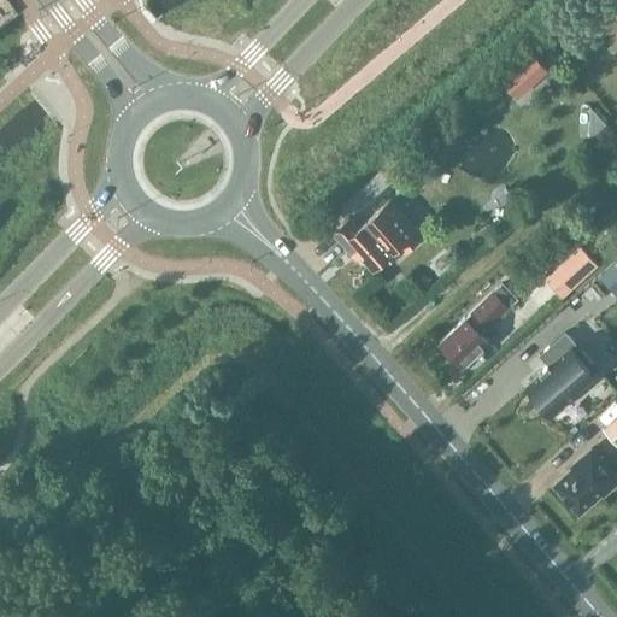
[(532,52),(501,78),(517,97),(548,69),(532,52)]
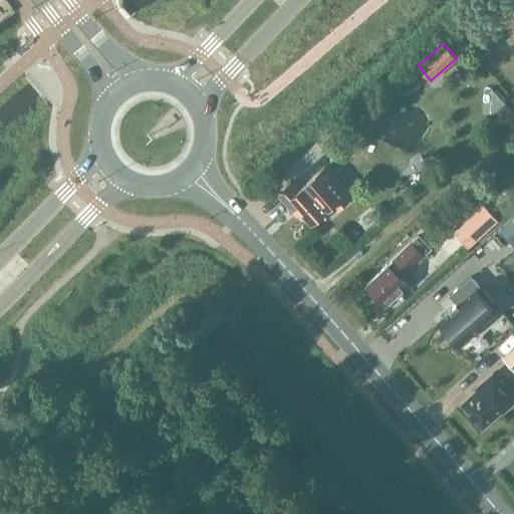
[(490,110),(490,117),(504,103),(501,99),(490,110)]
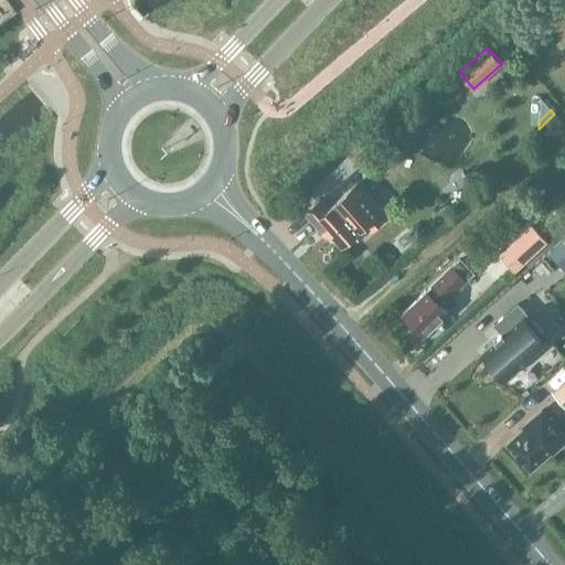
[(360,146),(350,153),(359,164),(371,155),(362,144),(360,146)]
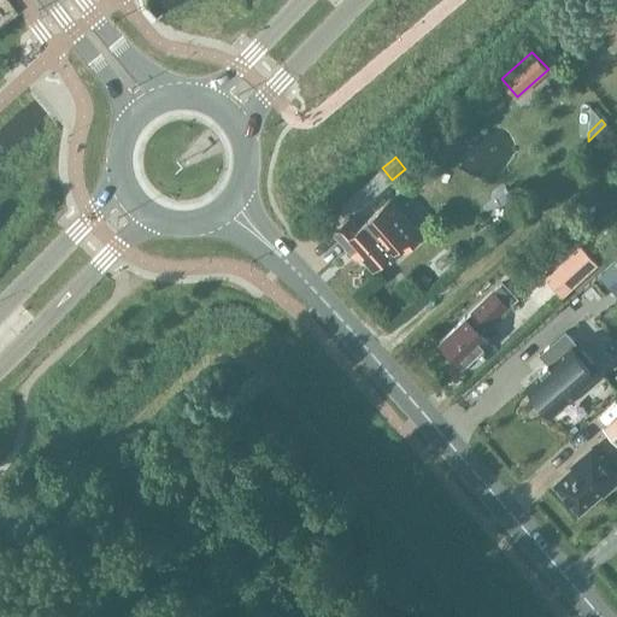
[(505,189),(495,197),(503,205),(511,197),(505,189)]
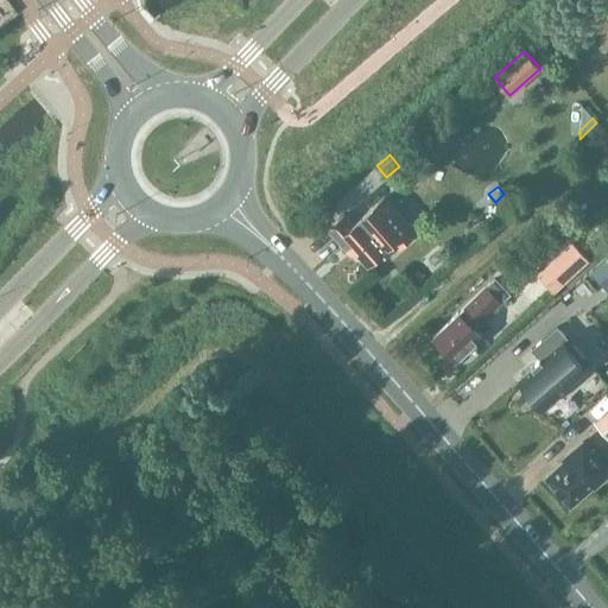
[(353,225),(344,214),(329,228),(347,249),(352,245),(368,264),(387,246),(393,253),(417,233),(386,198),(362,219),(361,216),(353,225)]
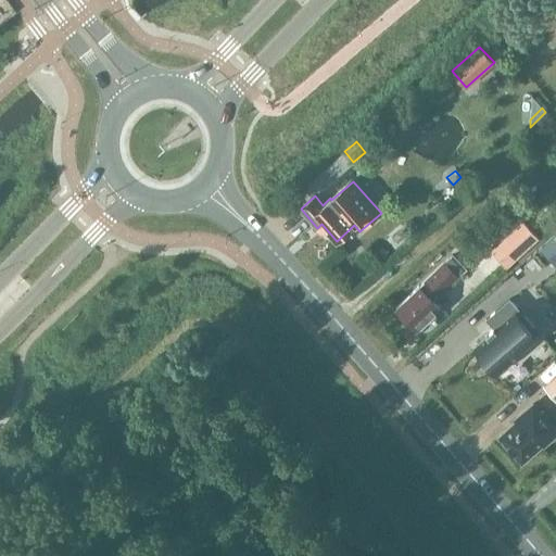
[(490,251),(502,263),(505,267),(536,237),(521,222),(490,251)]
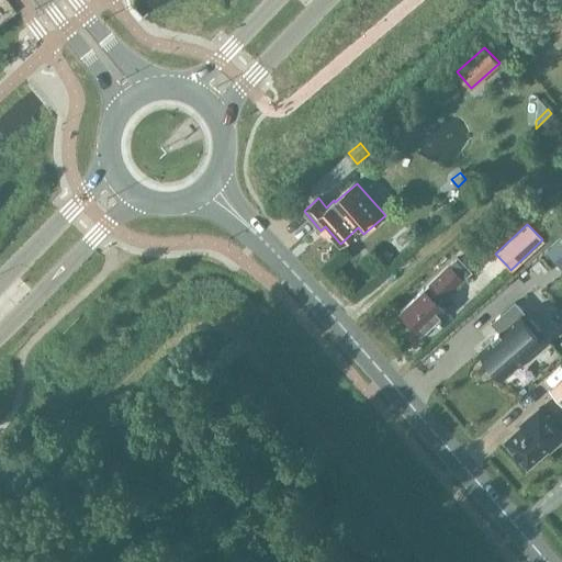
[(561,235),(546,250),(561,269),(561,268),(561,235)]
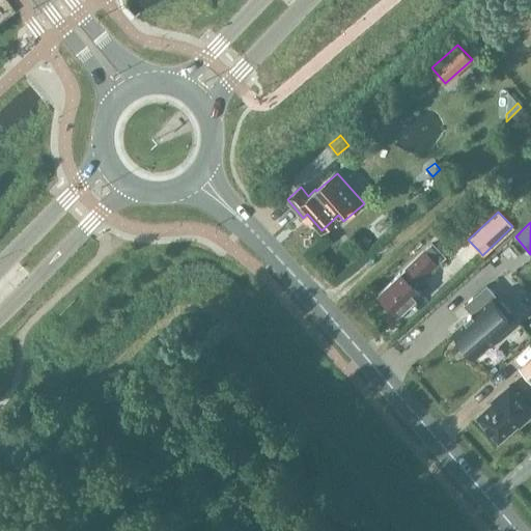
[(423,252),(380,294),(399,313),(420,294),(414,286),(436,266),(444,257),(431,245),(423,252)]
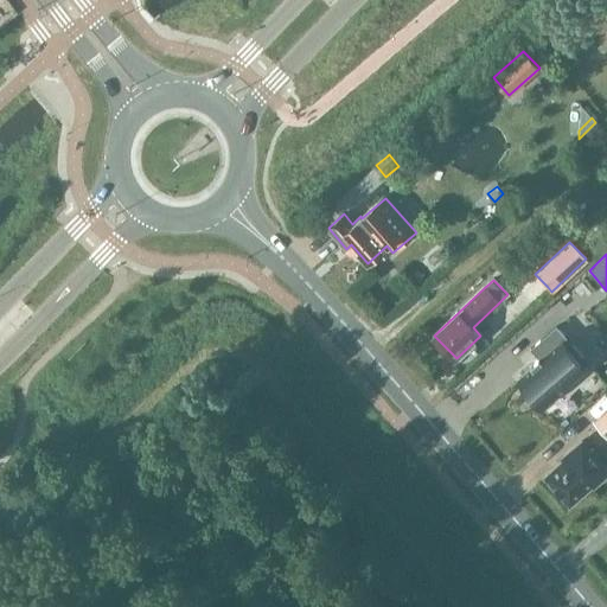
[(517,378),(544,409),(593,366),(557,325),(530,349),(538,358),(530,364),(531,365),(517,378)]
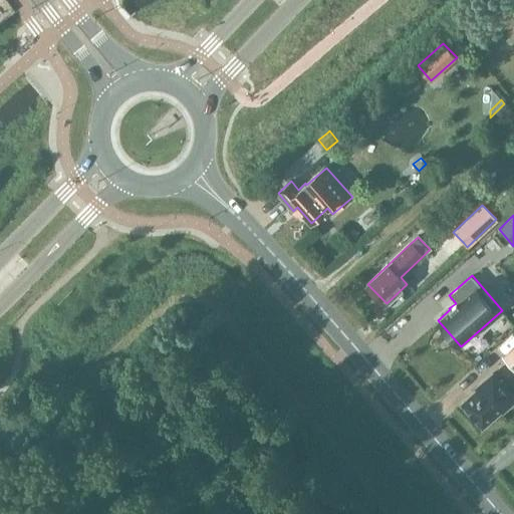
[(513,346),(503,357),(513,369),(513,346)]
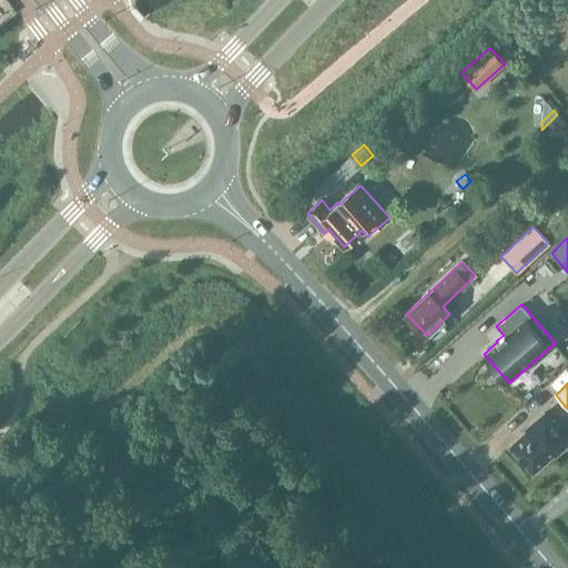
[(534,426),(511,446),(533,470),(554,453),(556,455),(567,444),(567,439),(545,413),(531,424),(534,426)]
